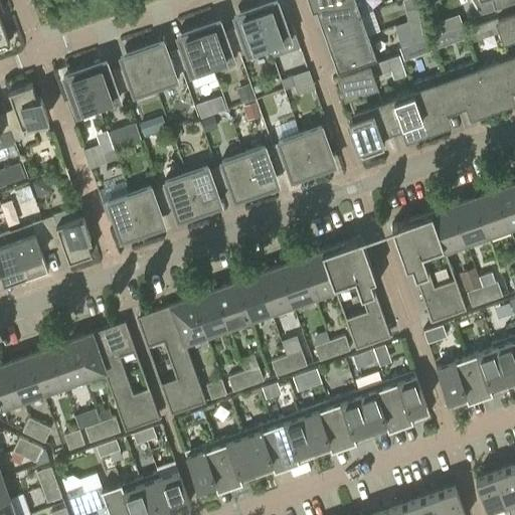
[(334,0),(315,7),(323,27),(361,14),(355,0),(334,0)]
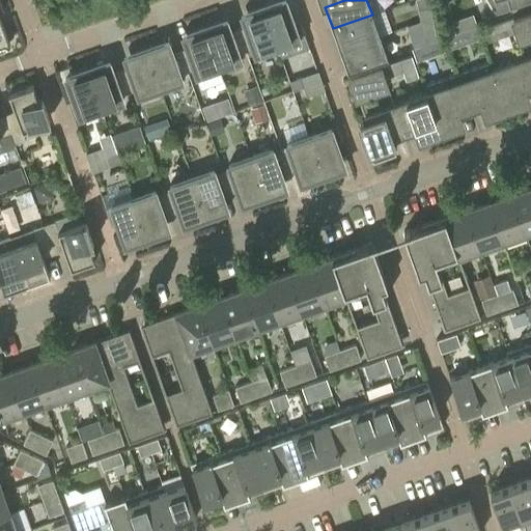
[(427,0),(415,0),(420,23),(432,21),(427,0)]
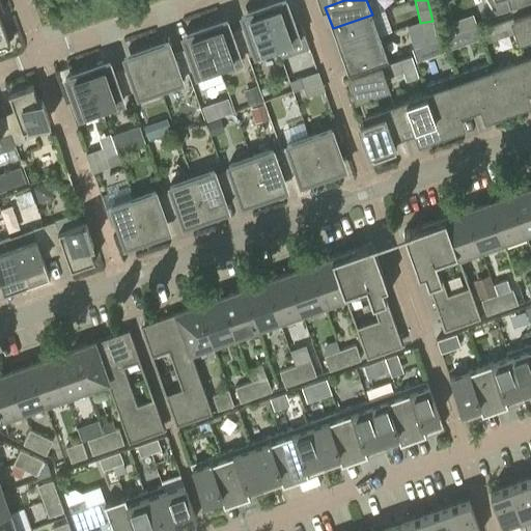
[(530,0),(485,0),(487,2),(490,6),(494,12),(509,7),(530,0)]
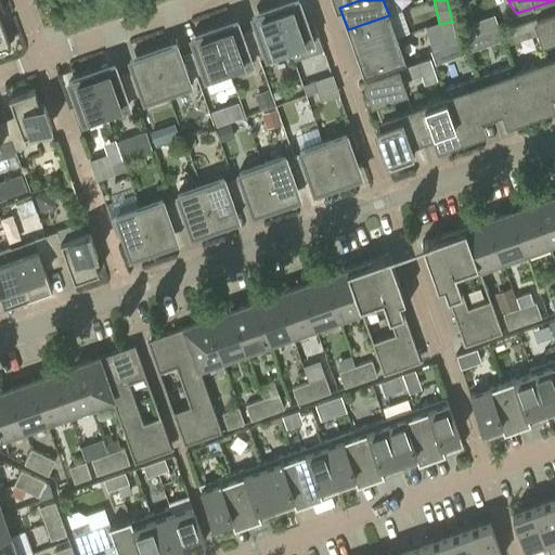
[(0,48),(10,44),(0,18),(0,9),(2,9),(0,1),(0,48)]
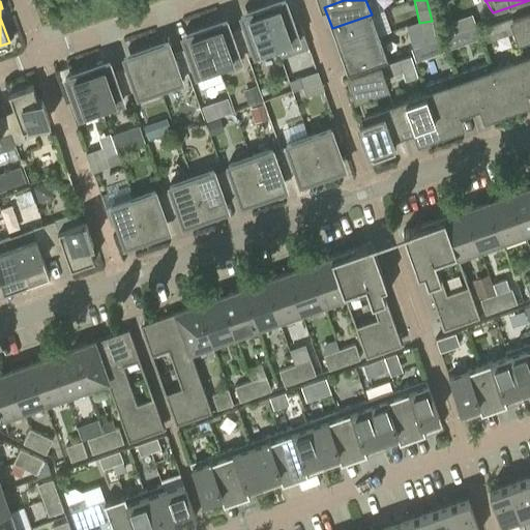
[(278,1),(262,6),(276,46),(304,36),(298,20),(292,22),(288,11),(283,13),(278,1)]
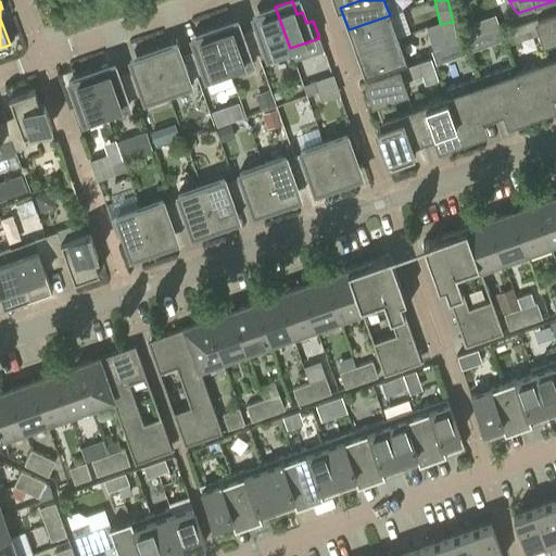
[(263,26),(249,30),(257,53),(265,51),(267,57),(290,48),(275,7),(258,13),(263,26)]
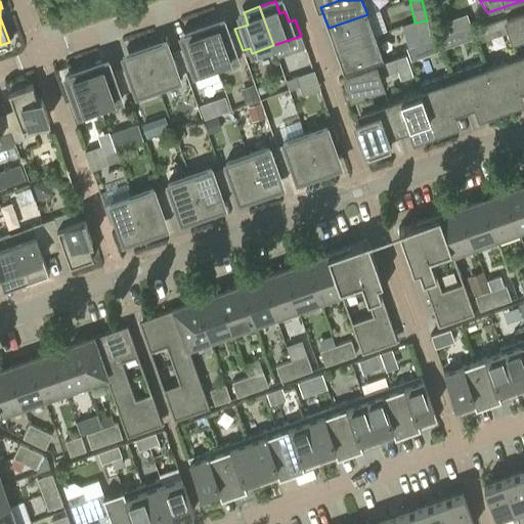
[(523,54),(519,56),(523,71),(523,12),(506,19),(510,32),(512,39),(523,34),(523,54)]
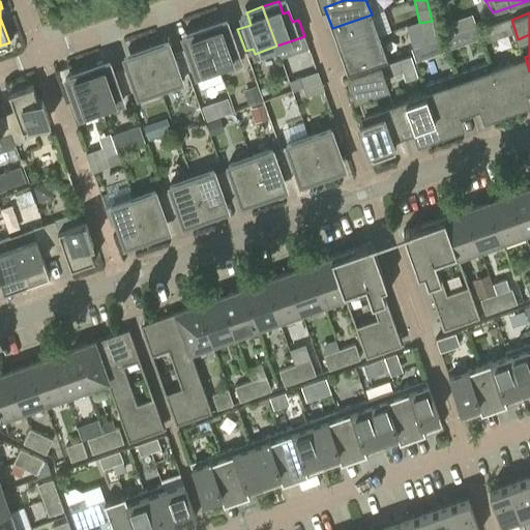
[(379,36),(372,15),(332,28),(340,50),(379,36)]
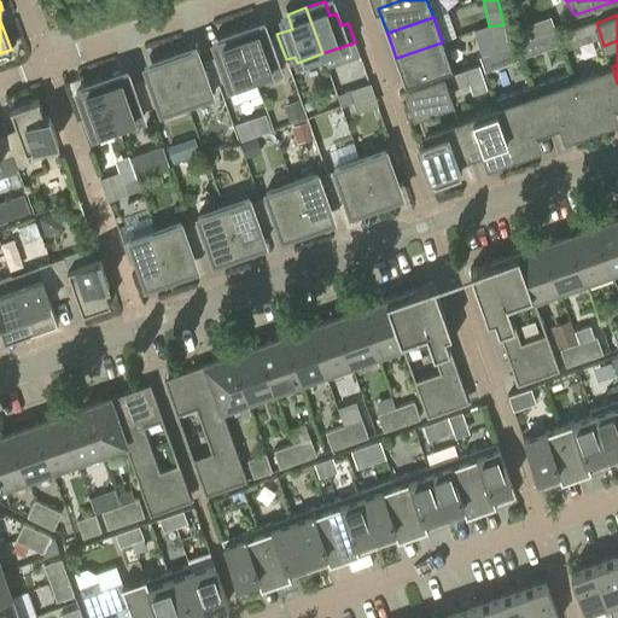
[(564,51),(601,38),(596,23),(559,36),(564,51)]
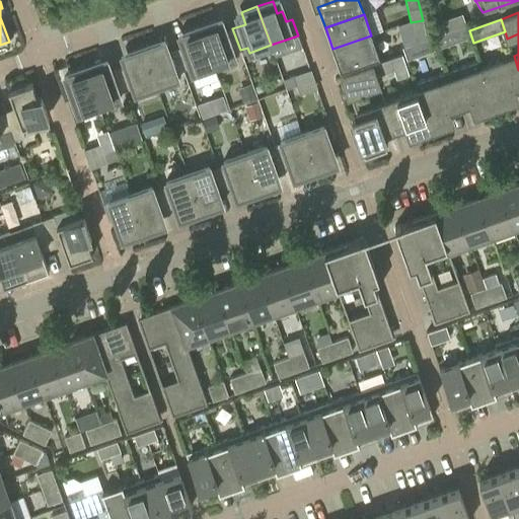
[(413,35),(425,33),(425,29),(423,20),(411,22),(413,35)]
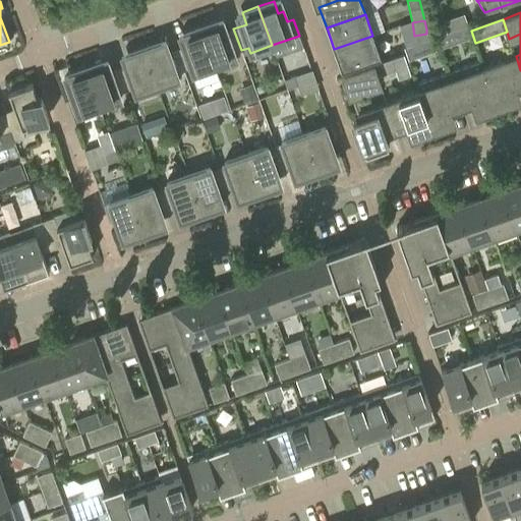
[(216,21),(200,26),(214,65),(235,58),(233,53),(241,50),(233,29),(221,34),(216,21)]
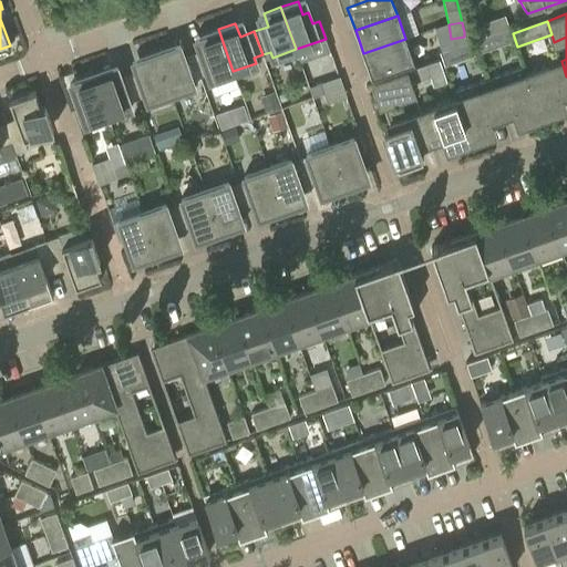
[(514,40),(509,27),(496,31),(501,44),(514,40)]
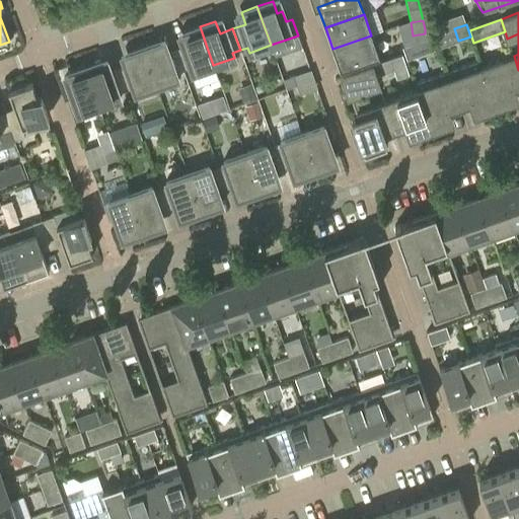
[(188,45),(175,49),(182,70),(190,68),(192,73),(213,65),(200,26),(183,32),(188,45)]
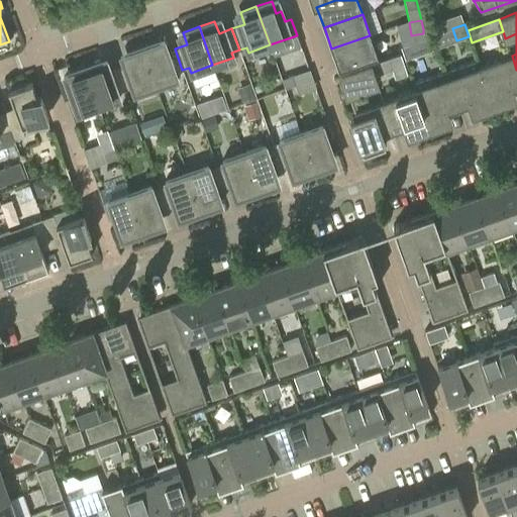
[(377,56),(370,35),(331,48),(338,70),(377,56)]
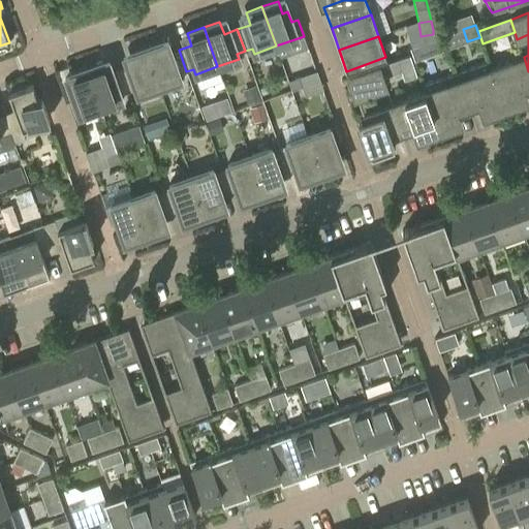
[(161,42),(145,48),(159,87),(181,80),(179,74),(186,71),(179,50),(165,55),(161,42)]
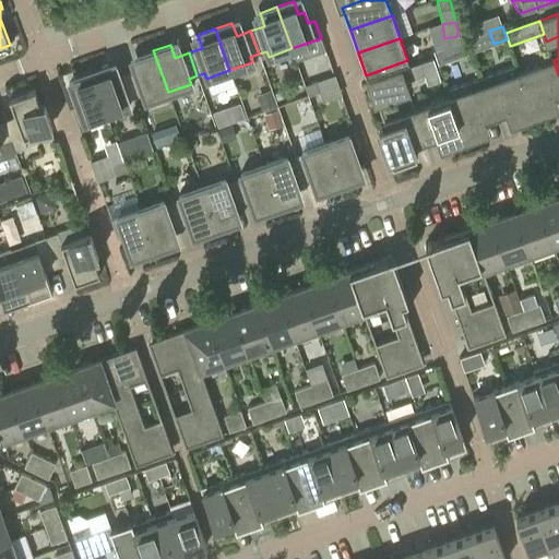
[(436,58),(438,64),(450,60),(445,46),(433,50),(436,58)]
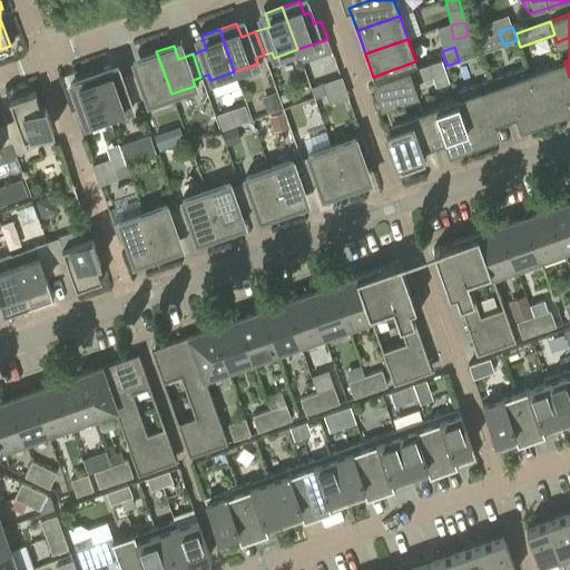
[(144,71),(129,76),(138,99),(146,97),(147,102),(172,94),(156,51),(138,58),(144,71)]
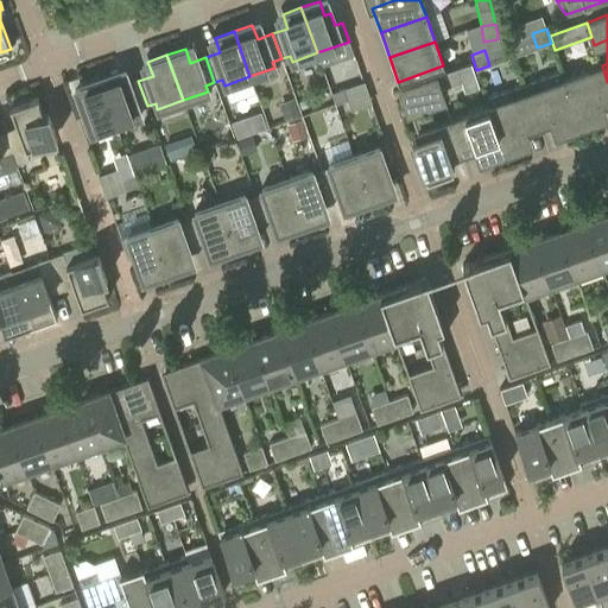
[(477,87),(470,64),(456,69),(464,92),(477,87)]
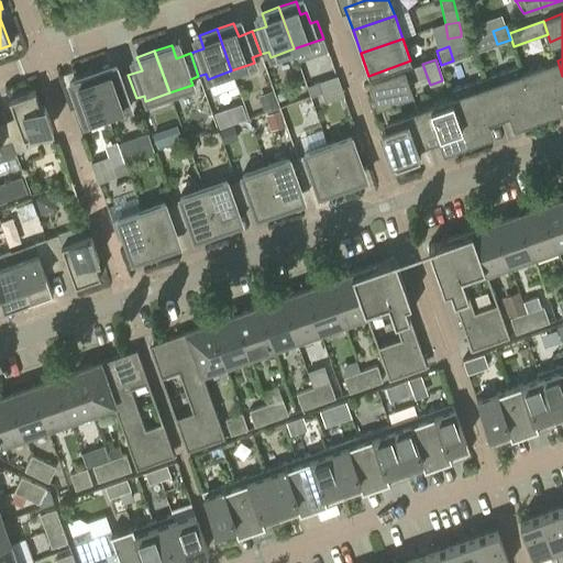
[(554,92),(562,89),(562,76),(558,61),(522,74),(538,117),(560,108),(554,92)]
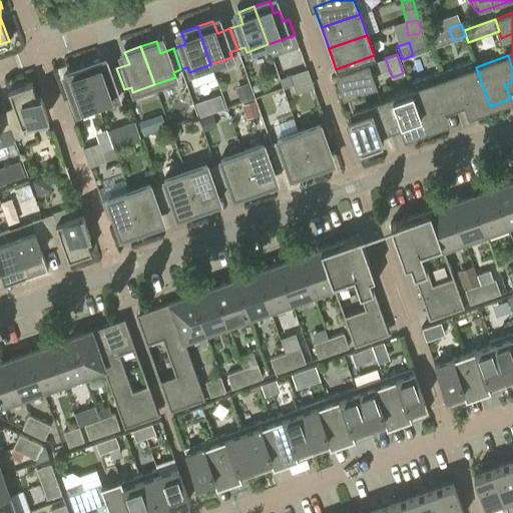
[(490,106),(476,67),(473,59),(441,71),(453,103),(464,99),(469,113),(490,106)]
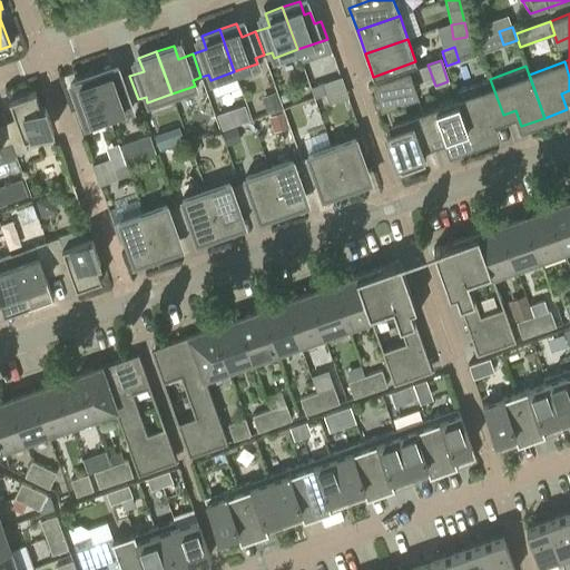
[(419,145),(432,140),(422,112),(400,120),(392,100),(428,88),(420,67),(375,82),(392,129),(386,131),(400,169),(424,160),(419,145)]
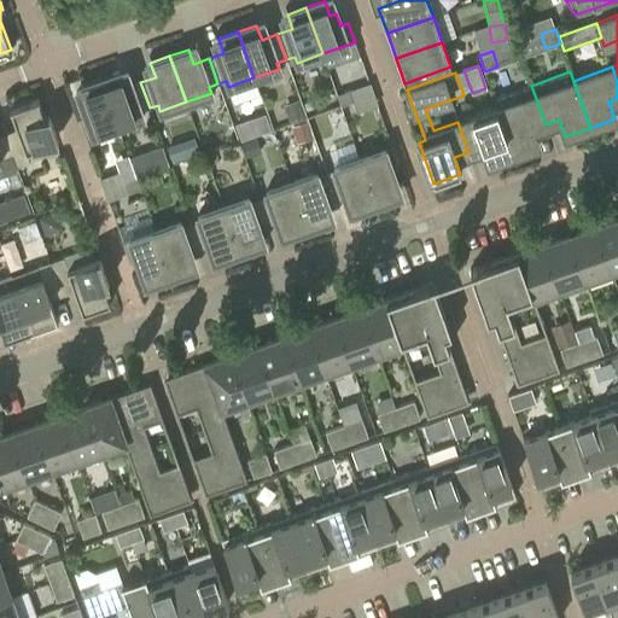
[(120,74),(101,80),(117,126),(143,117),(140,111),(150,108),(140,82),(124,88),(120,74)]
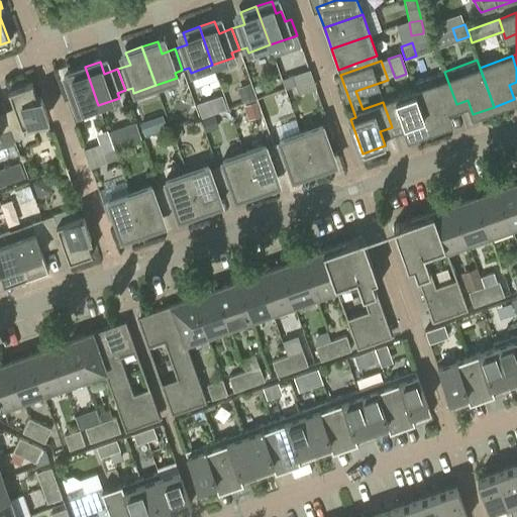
[(71,115),(98,105),(85,67),(69,73),(73,85),(68,87),(71,96),(65,98),(71,115)]
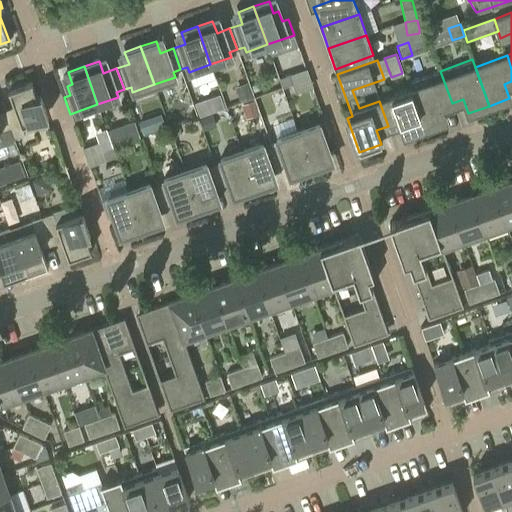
[(292,84),(309,78),(306,68),(289,74),(292,84)]
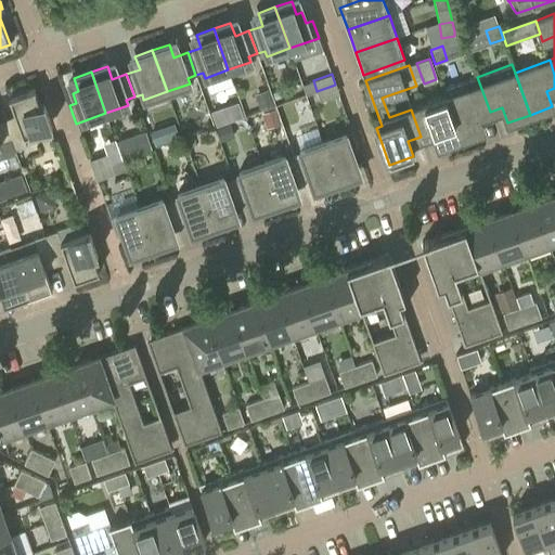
[(490,112),(477,77),(442,89),(446,98),(461,139),(482,131),(477,116),(490,112)]
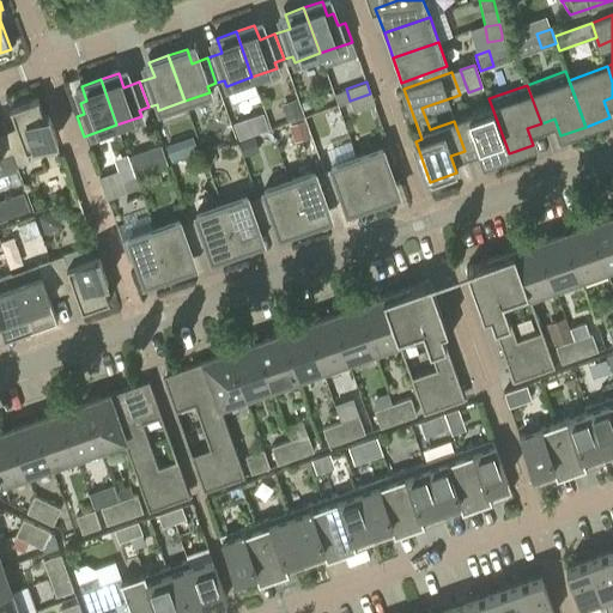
[(374,104),(370,93),(350,101),(353,111),(374,104)]
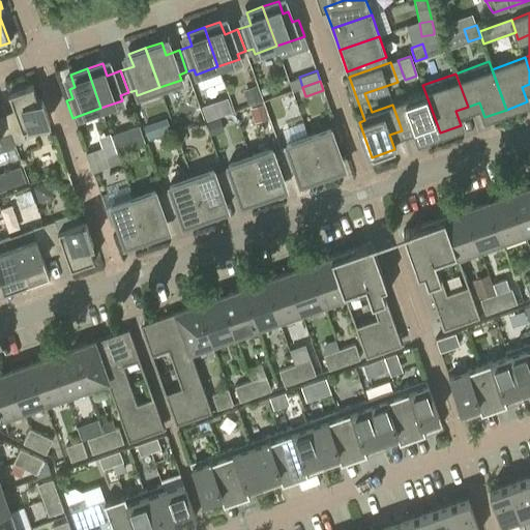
[(17,115),(5,118),(10,133),(10,131),(15,143),(25,139),(22,129),(46,121),(50,119),(41,97),(37,98),(32,84),(8,92),(17,115)]
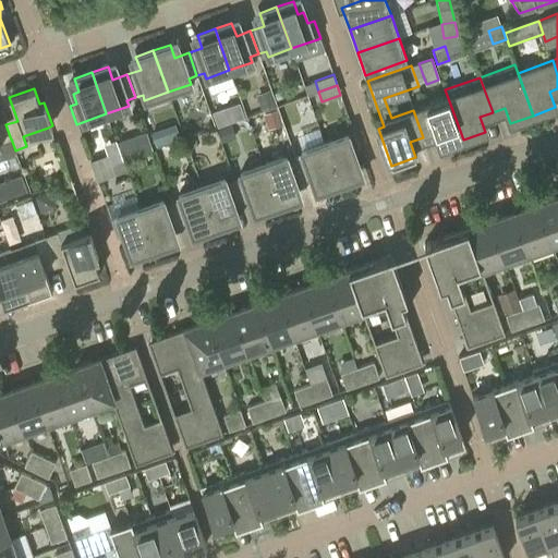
[(257,99),(262,110),(273,106),(269,96),(257,99)]
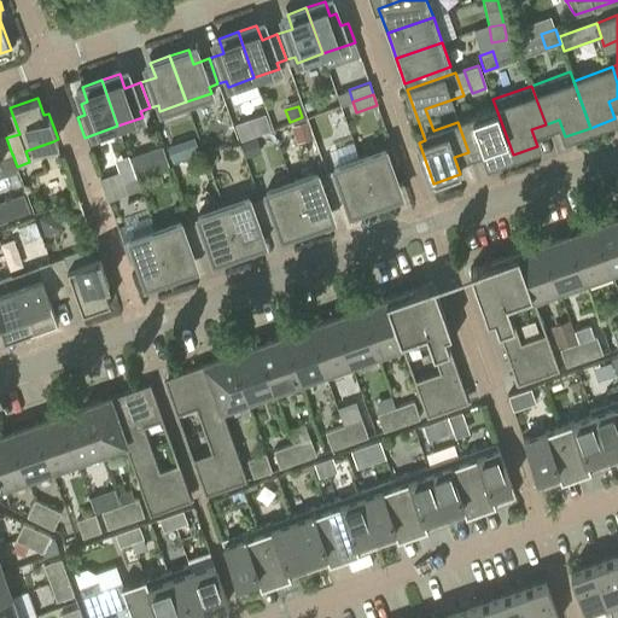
[(488,164),(513,155),(496,109),(458,122),(468,152),(482,147),(488,164)]
